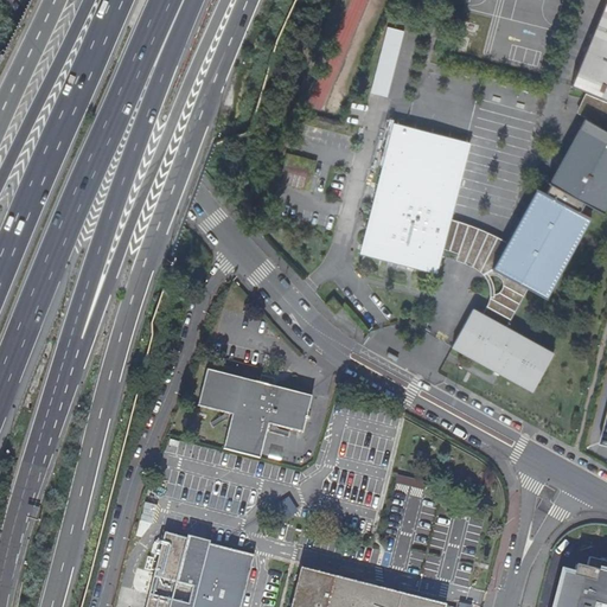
[(606,0),(604,0),(569,84),(606,101),(606,0)]
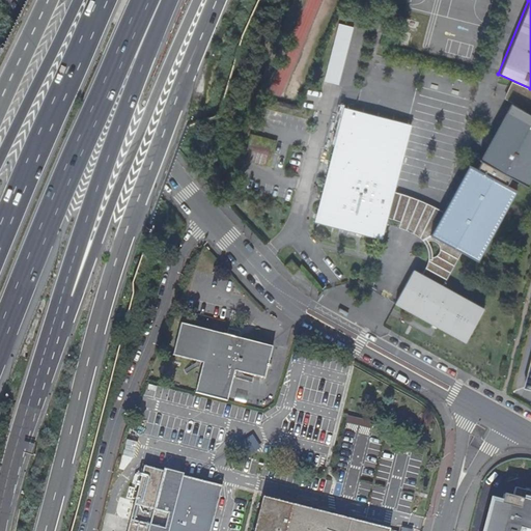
[(323,82),(338,85),(352,27),(336,24),(323,82)]
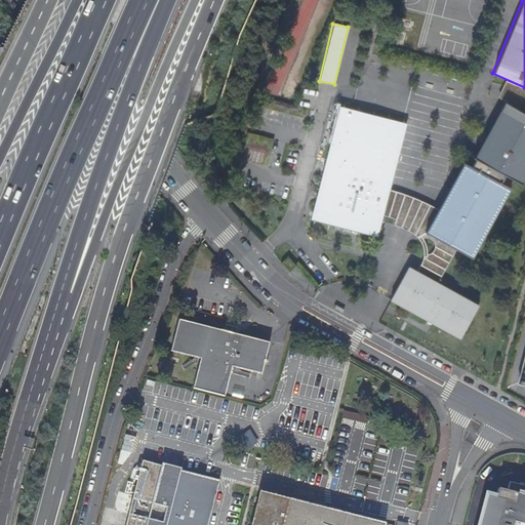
[(437,284),(456,250),(471,258),(510,190),(499,185),(503,176),(518,185),(524,171),(524,115),(503,104),(472,158),(475,159),(470,167),(463,164),(438,210),(416,199),(403,193),(393,190),(387,188),(403,122),(352,109),(341,107),(312,220),(374,236),(380,213),(388,215),(400,220),(414,228),(431,236),(440,242),(421,276),(408,269),(391,299),(390,300),(391,300),(459,339),(477,308),(437,284)]
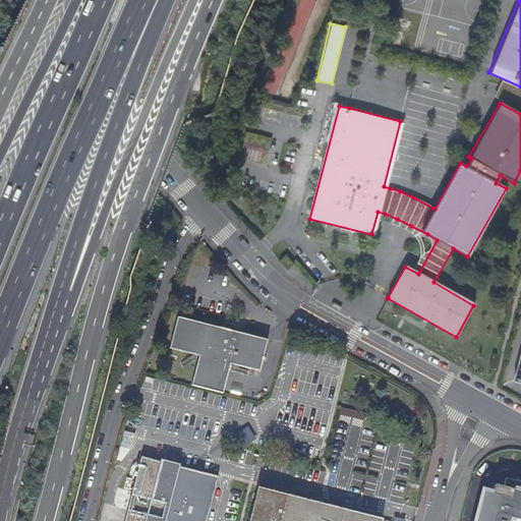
[(261,163),(269,138),(244,131),(237,156),(261,163)]
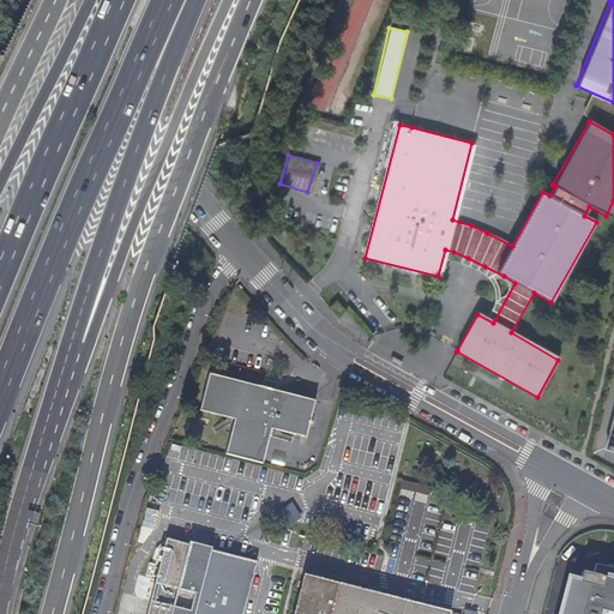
[(335,300),(327,307),(337,317),(344,309),(335,300)]
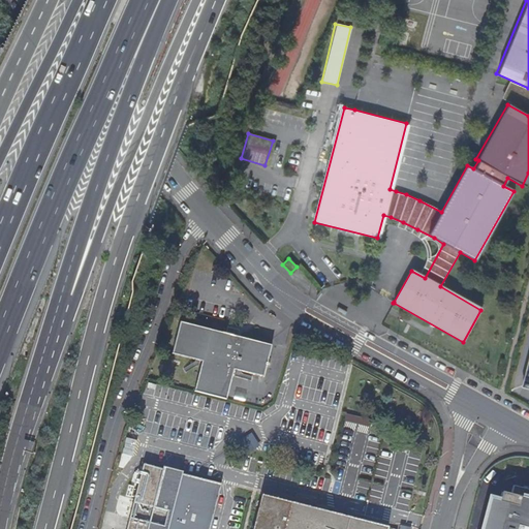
[(199,377),(195,393),(212,397),(219,399),(227,401),(231,381),(234,374),(235,371),(238,372),(242,373),(249,374),(260,377),(266,378),(270,363),(274,347),(250,341),(242,339),(238,338),(240,330),(227,328),(226,335),(222,335),(215,333),(208,331),(200,329),(181,324),(177,339),(173,355),(192,361),(196,362),(200,363),(203,363),(201,366),(199,377)]
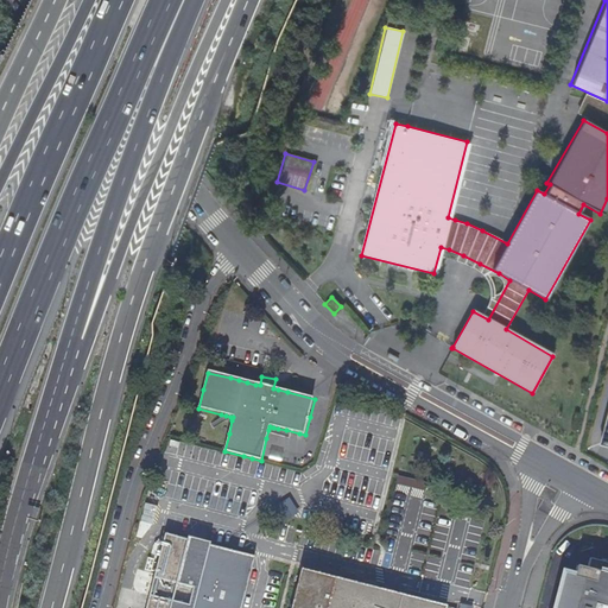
[(158,507),(145,504),(140,523),(152,526),(158,507)]
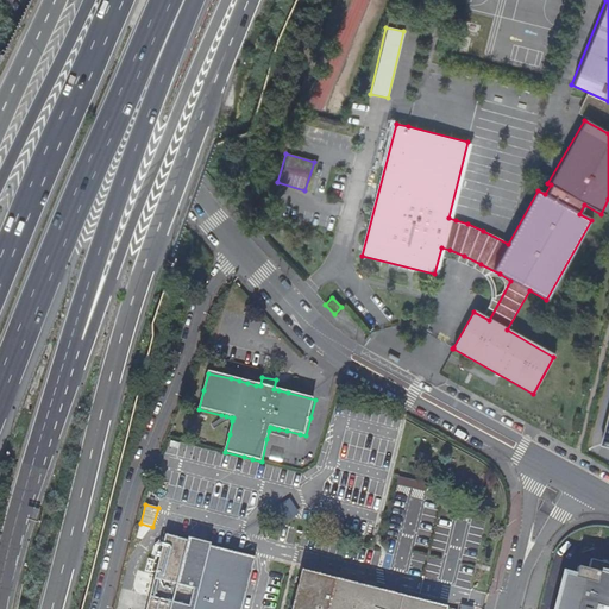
[(243,608),(257,559),(167,537),(148,608),(243,608)]
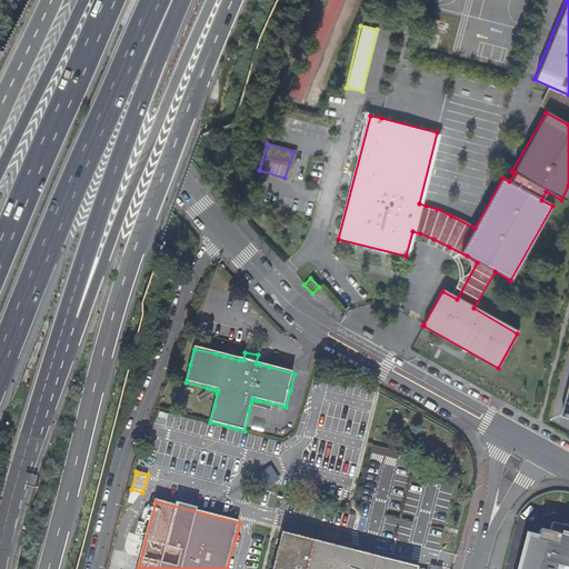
[(568,568),(568,530),(547,525),(545,535),(535,532),(532,541),(522,539),(513,568),(568,568)]
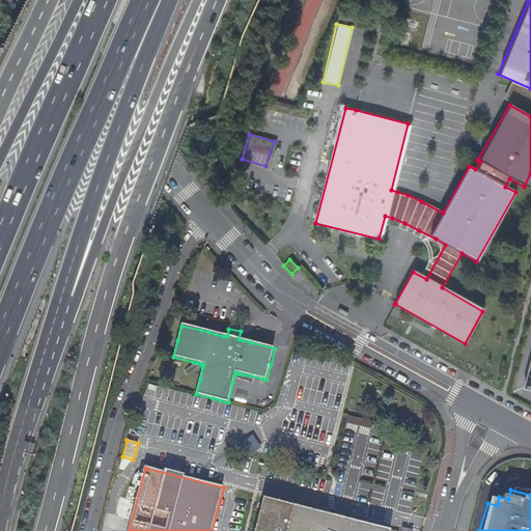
[(384,530),(261,499),(253,530),(384,530)]
